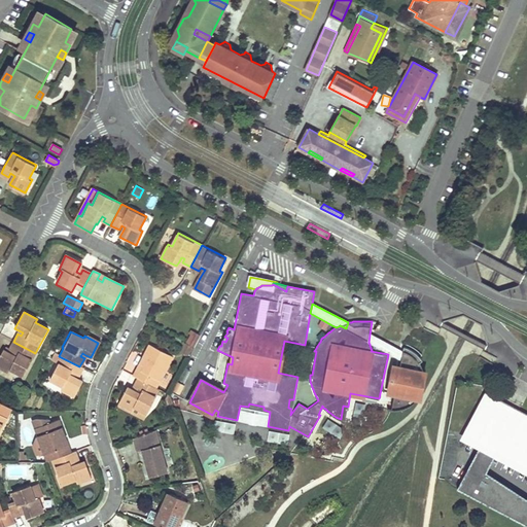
[(201,336),(191,331),(185,343),(192,347),(195,348),(201,336)]
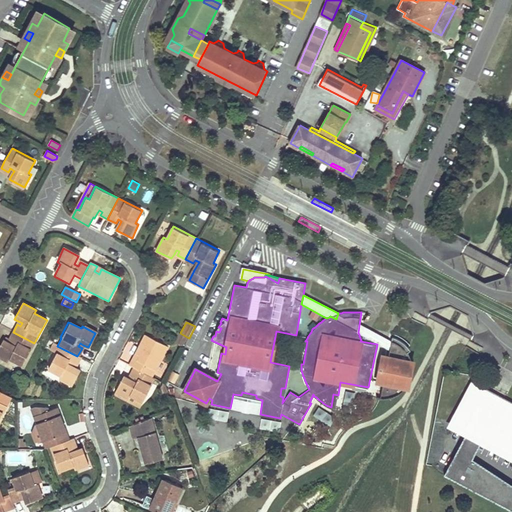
[(359,325),(358,333),(390,350),(391,342),(359,325)]
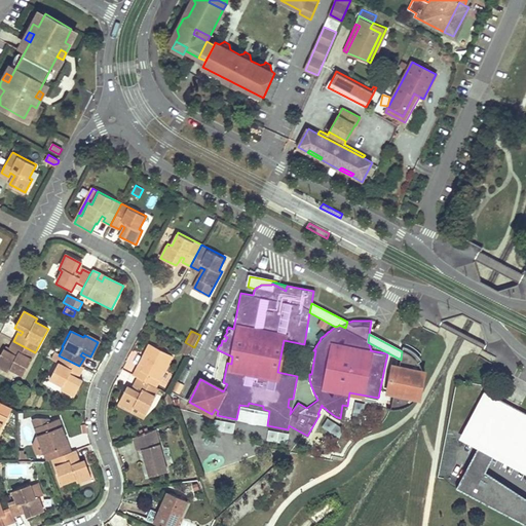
[(10,369),(23,376),(35,352),(13,341),(9,349),(12,350),(10,354),(7,352),(3,350),(0,354),(0,368),(8,372),(10,369)]
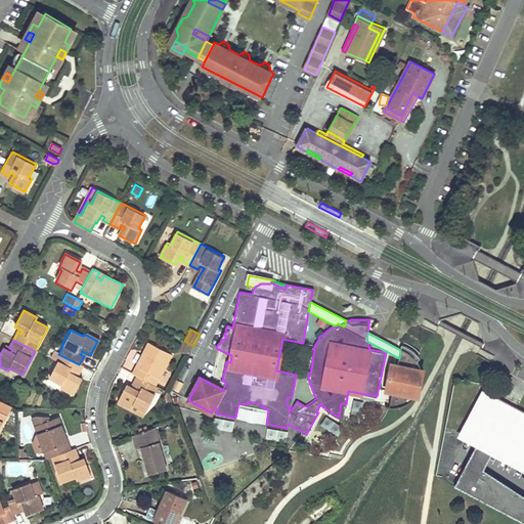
[(179,351),(186,355),(191,345),(184,341),(179,351)]
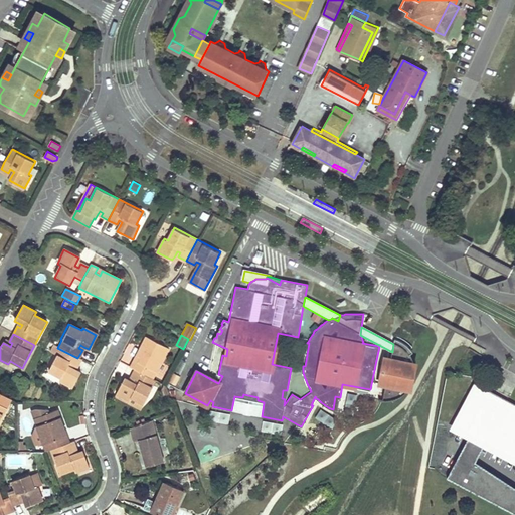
[(133,361),(130,368),(132,369),(146,376),(152,379),(168,348),(146,337),(136,357),(140,359),(137,363),(133,361)]
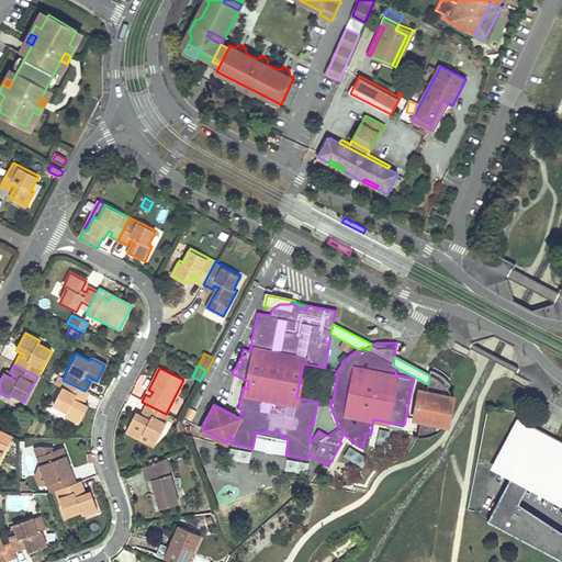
[(423,435),(427,435),(430,434),(435,431),(441,427),(446,422),(449,415),(451,407),(451,403),(450,397),(448,391),(446,388),(444,384),(438,380),(429,375),(428,384),(426,393),(422,417),(417,435),(423,435)]
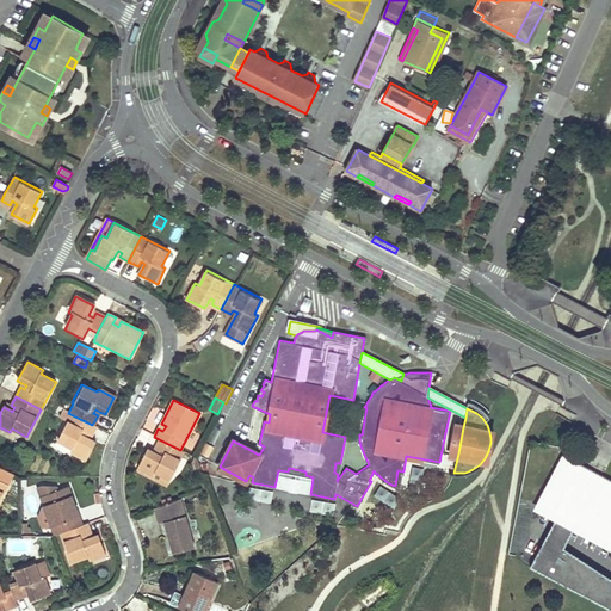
[(59,419),(66,423),(56,440),(71,448),(68,452),(85,461),(94,443),(88,440),(85,438),(86,433),(91,436),(96,427),(92,425),(68,413),(63,409),(59,419)]
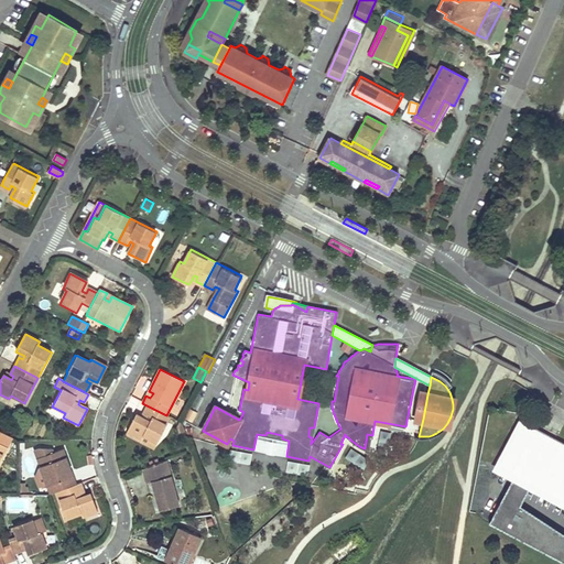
[(139,386),(134,394),(141,399),(147,389),(139,386)]
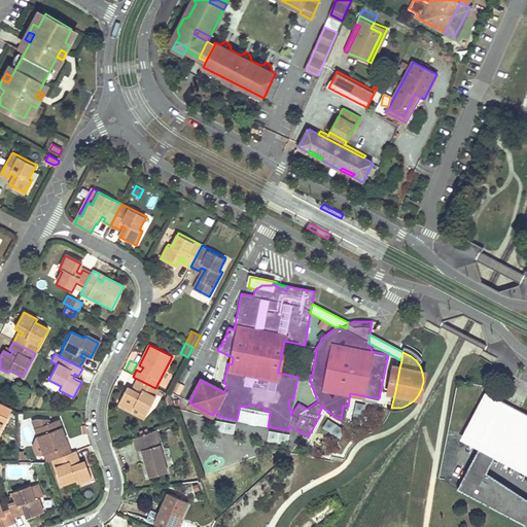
[(394,366),(389,390),(395,391),(399,369),(394,366)]
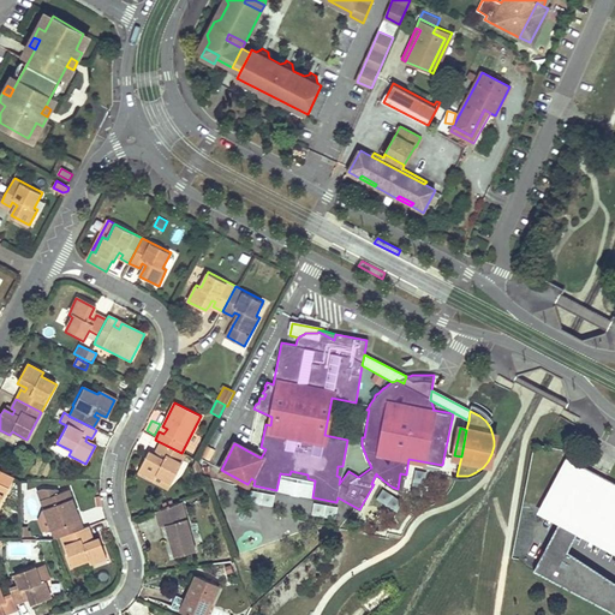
[(179,464),(169,459),(174,449),(157,441),(153,451),(156,453),(155,457),(150,454),(144,452),(135,470),(151,478),(154,475),(169,483),(179,464)]
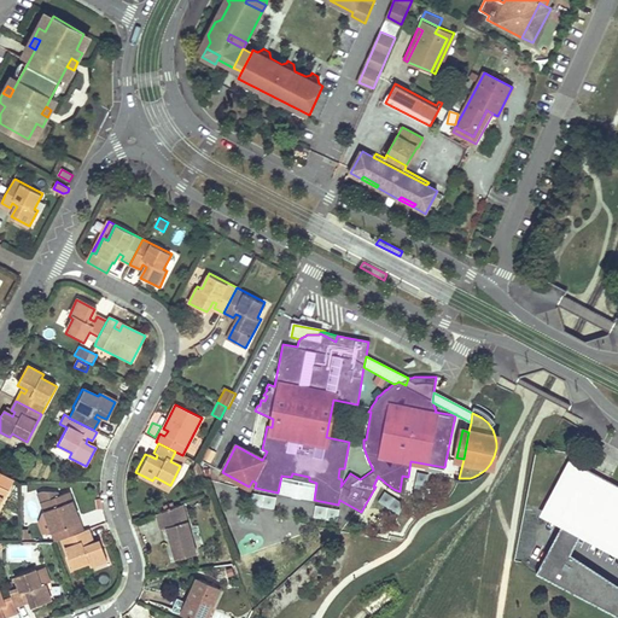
[(617,559),(617,485),(570,461),(540,518),(557,528),(534,573),(617,617),(617,586),(569,557),(573,548),(578,540),(617,559)]
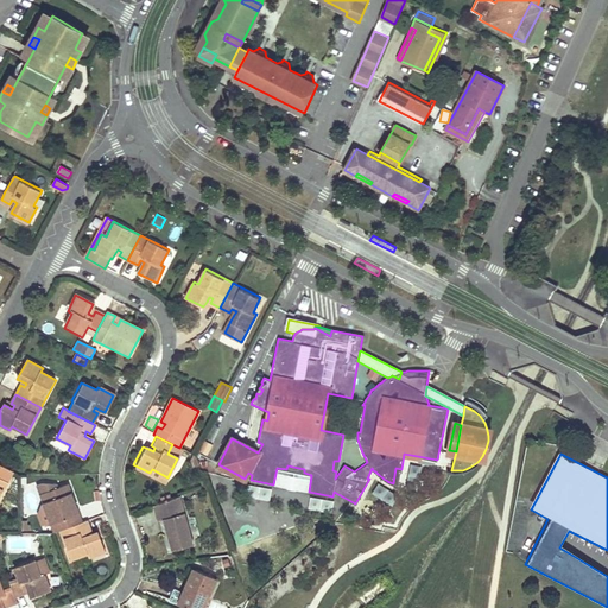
[(410,464),(407,482),(418,483),(422,467),(410,464)]
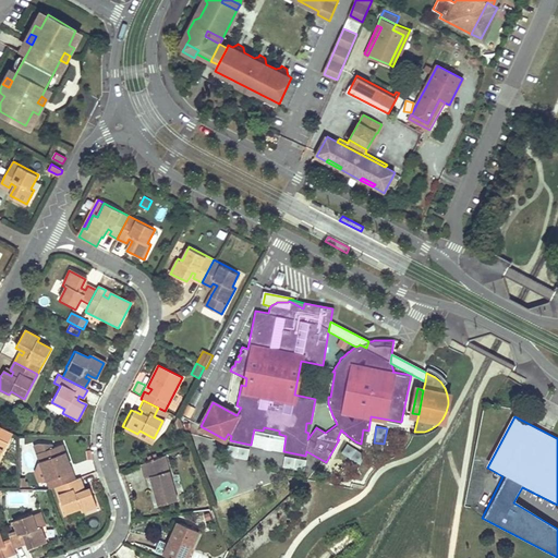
[(0,437),(8,441),(11,435),(0,428),(0,437)]
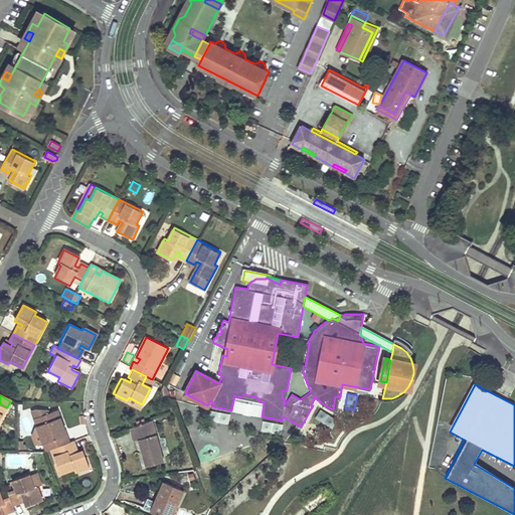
[(46,452),(51,450),(69,444),(66,436),(61,438),(60,433),(64,431),(57,410),(49,414),(47,410),(35,410),(31,411),(46,452)]
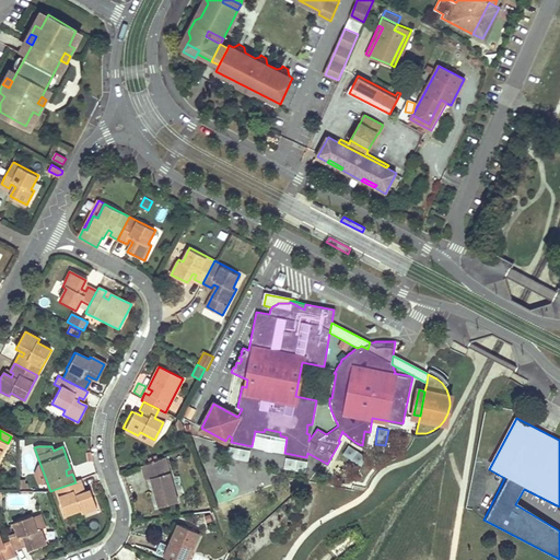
[(230,446),(228,455),(237,457),(240,448),(230,446)]
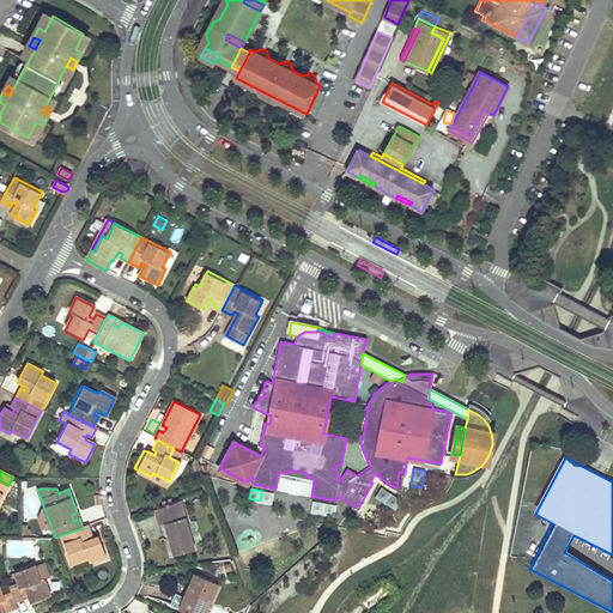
[(402,499),(382,489),(376,498),(398,510),(402,499)]
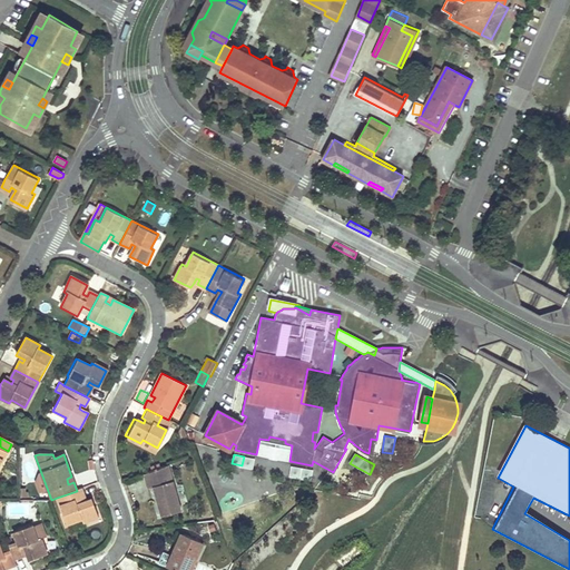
[(242,465),(252,468),(254,458),(244,457),(242,465)]
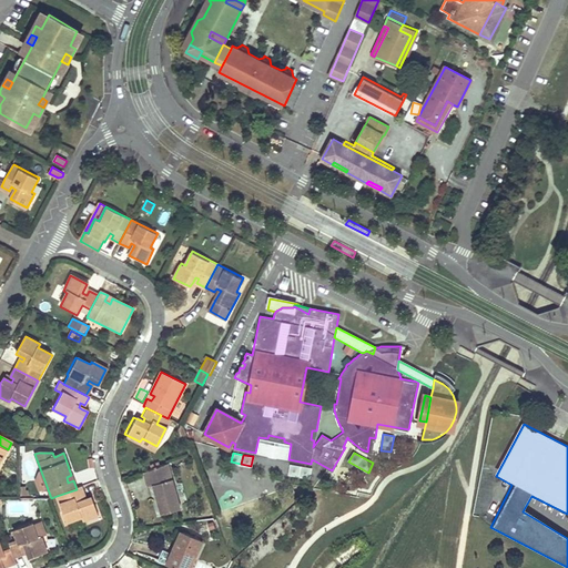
[(145,483),(149,492),(153,489),(164,518),(182,511),(169,474),(165,465),(142,474),(145,483)]
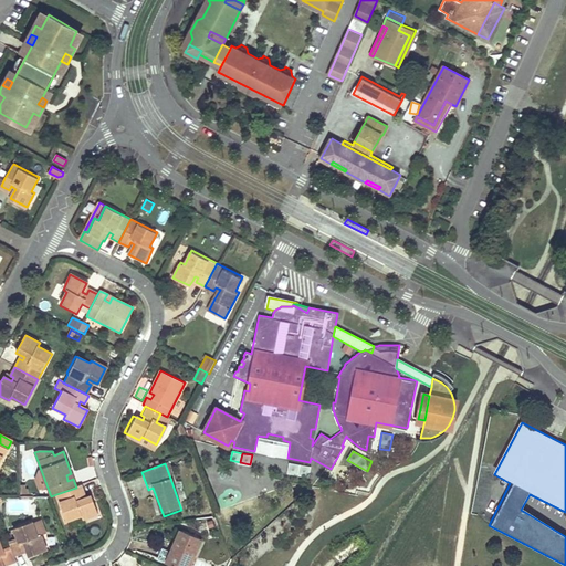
[(290,464),(287,475),(308,479),(310,468),(290,464)]
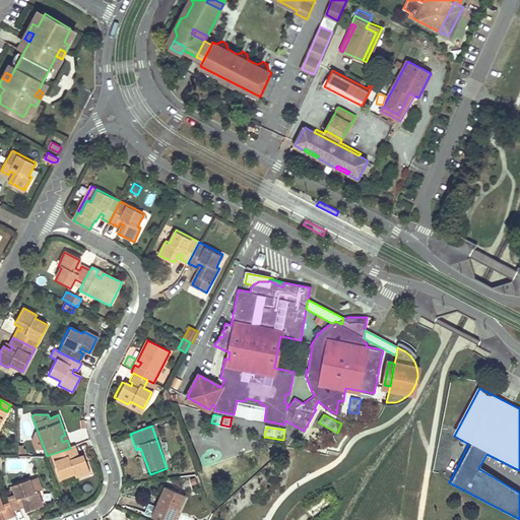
[(74,446),(70,448),(52,454),(61,478),(74,473),(76,478),(90,473),(84,456),(79,458),(76,459),(74,455),(77,454),(74,446)]
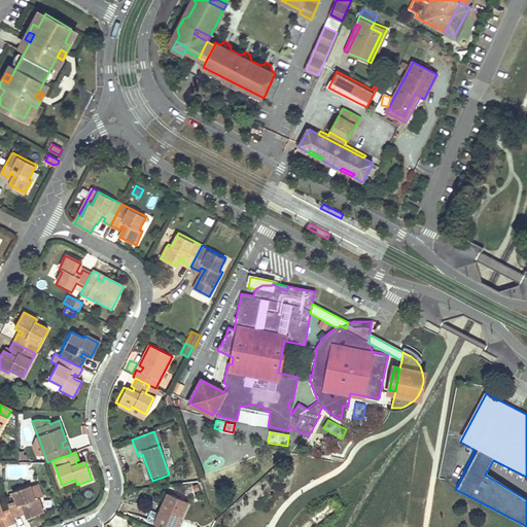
[(33,464),(8,463),(8,479),(33,480),(33,464)]
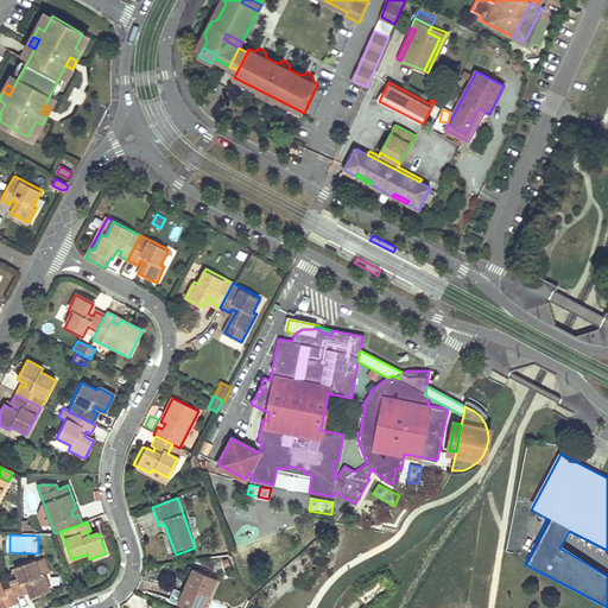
[(11,588),(14,597),(25,594),(24,590),(27,588),(29,593),(31,597),(51,590),(45,571),(40,574),(36,559),(16,567),(19,578),(10,582),(11,588)]
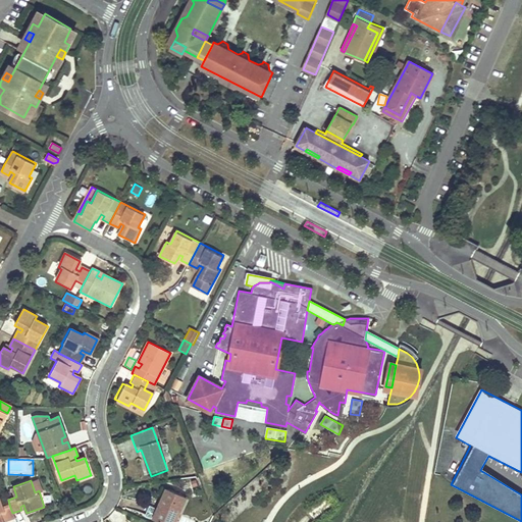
[(156,509),(152,517),(161,521),(173,521),(186,497),(166,487),(156,509)]
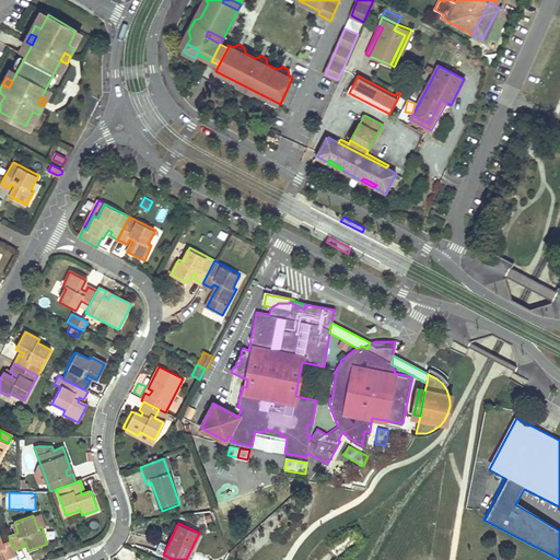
[(15,555),(13,550),(10,541),(2,544),(0,538),(0,559),(3,559),(2,556),(6,555),(7,558),(15,555)]
